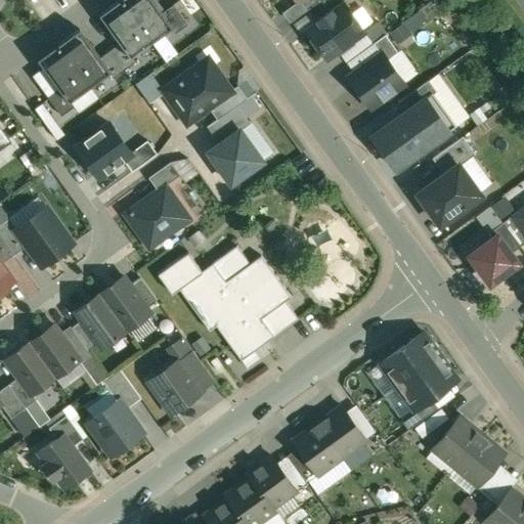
[(156,0),(132,0),(132,1),(153,30),(169,17),(156,0)]
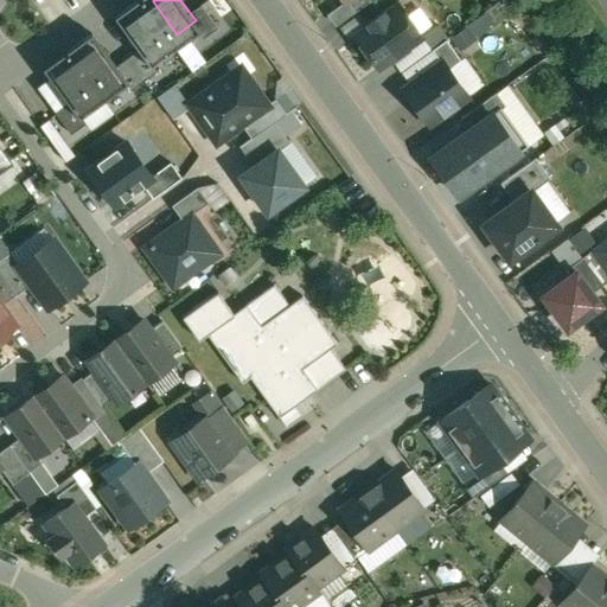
[(357,11),(349,0),(346,0),(331,12),(339,24),(357,11)]
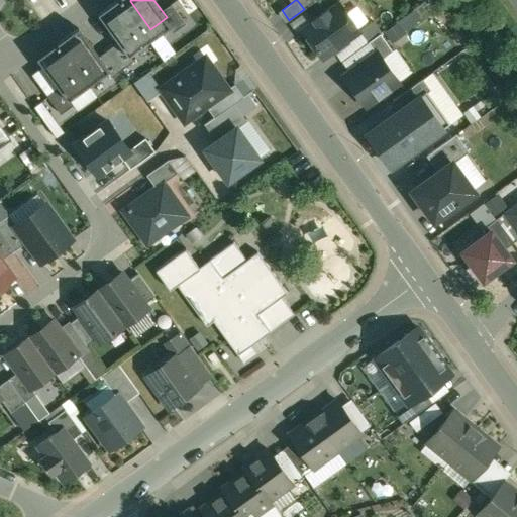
[(316,0),(297,0),(304,9),(316,0)]
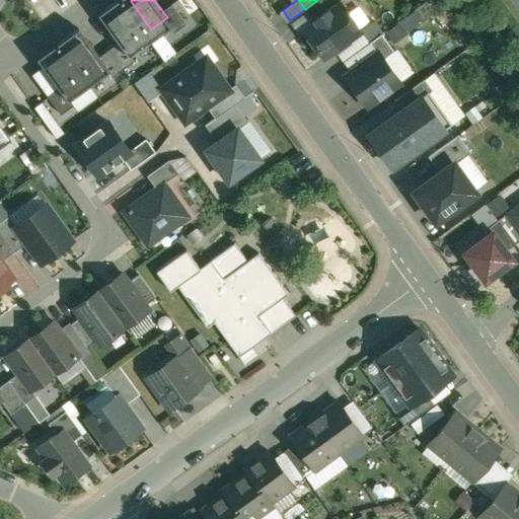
[(135,41),(151,29),(131,1),(115,12),(135,41)]
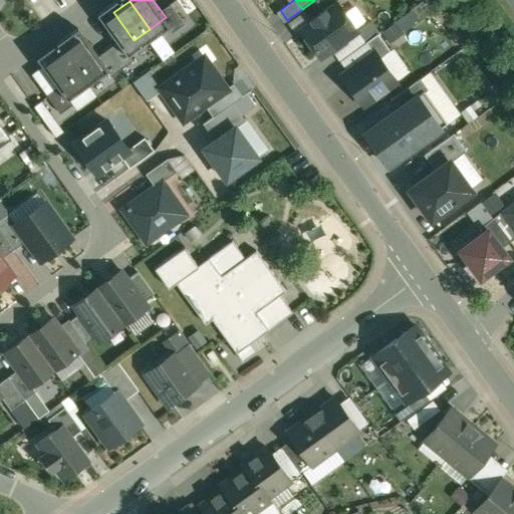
[(313,20),(300,30),(320,56),(330,49),(332,51),(346,40),(344,39),(357,29),(337,2),(325,11),(324,9),(312,18),(313,20)]
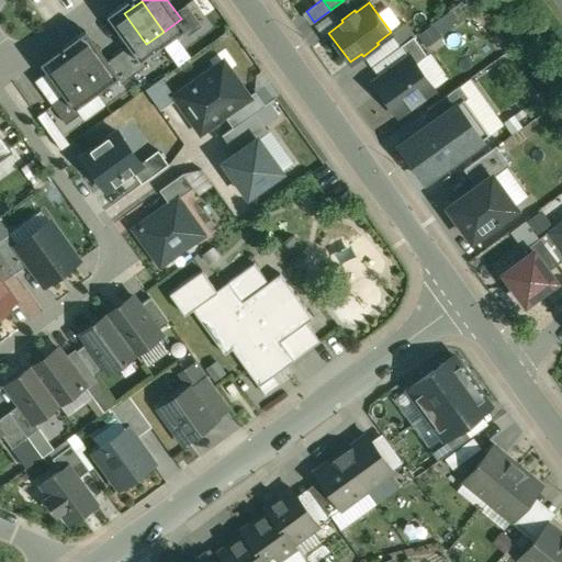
[(448,8),(417,31),(426,42),(457,19),(448,8)]
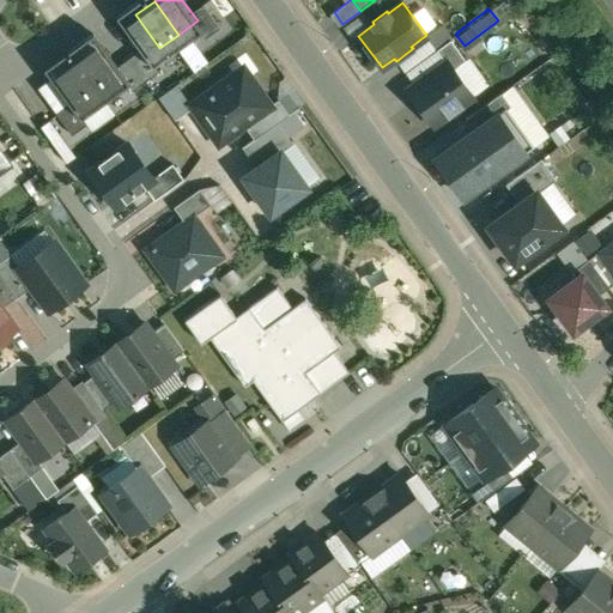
[(363,12),(344,26),(352,38),(371,24),(363,12)]
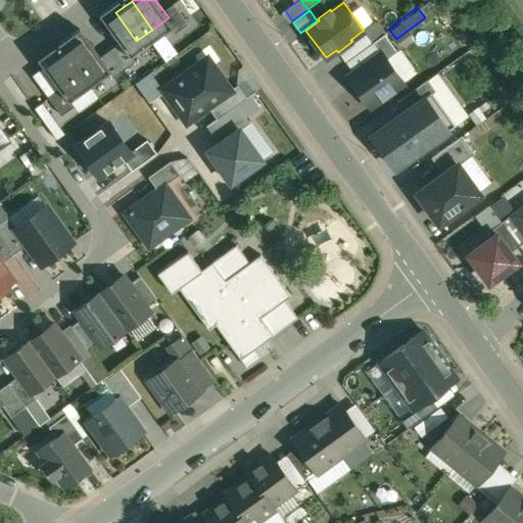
[(369,29),(352,40),(360,50),(376,38),(369,29)]
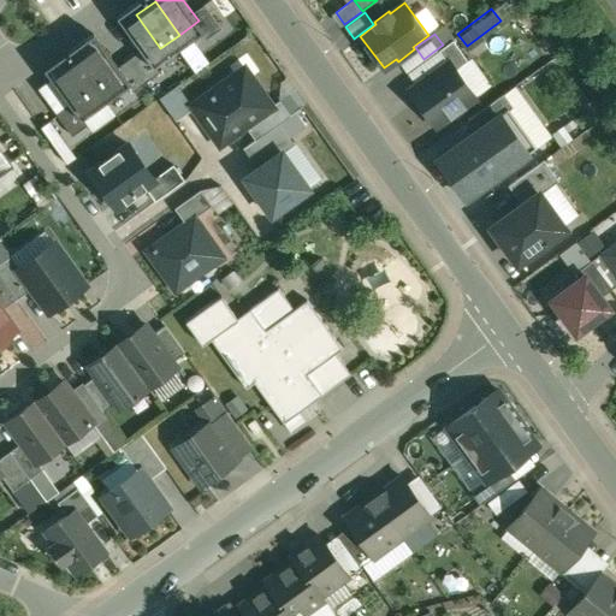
[(455,67),(468,59),(452,40),(438,49),(448,61),(449,60),(455,67)]
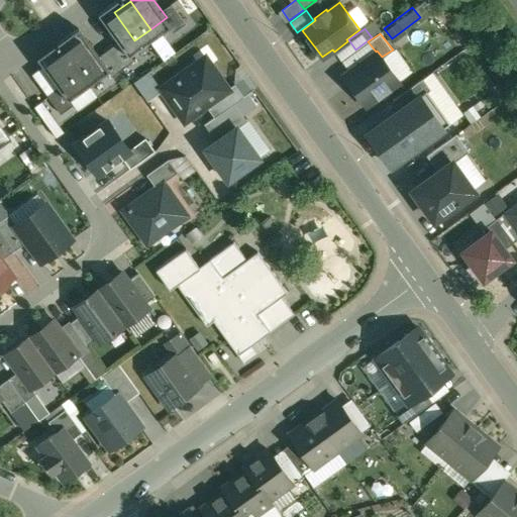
[(83,34),(67,45),(90,77),(105,66),(83,34)]
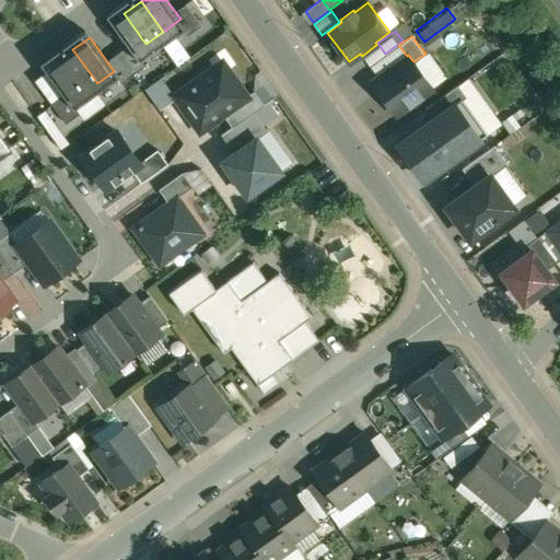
[(80,95),(97,83),(72,49),(56,62),(80,95)]
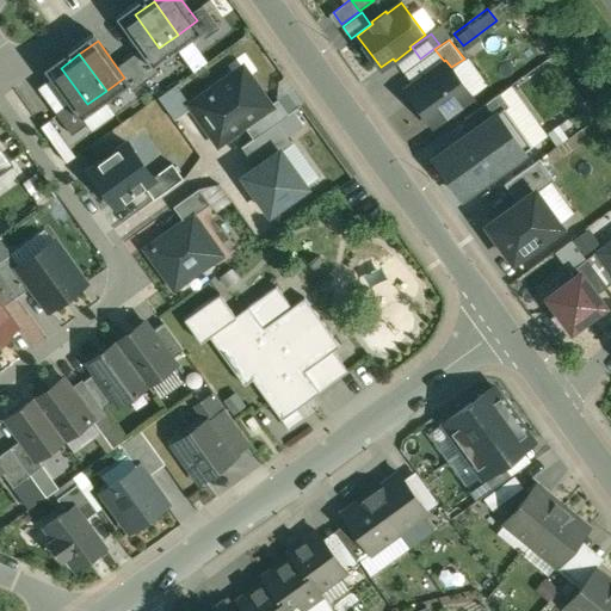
[(246,57),(189,97),(216,137),(242,119),(273,98),(271,94),(246,57)]
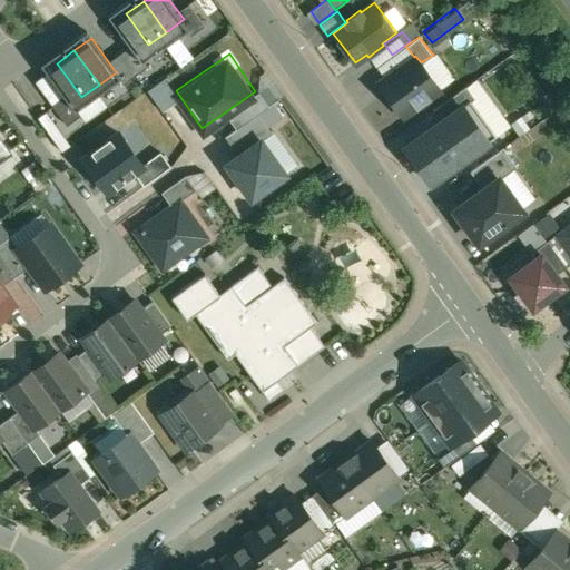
[(414,57),(380,82),(403,115),(440,89),(421,62),(415,56),(414,57)]
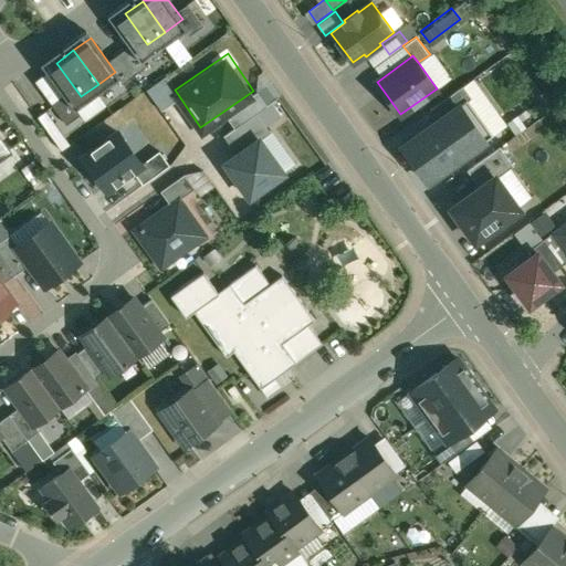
[(253,91),(224,111),(234,124),(252,111),(268,101),(255,84),(251,87),(253,91)]
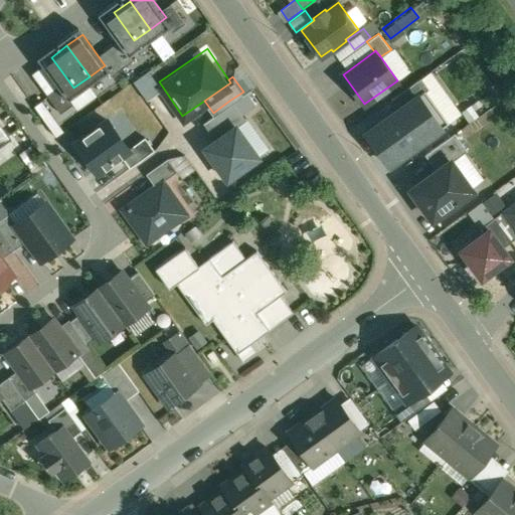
[(391,99),(398,110),(425,90),(425,91),(428,89),(420,77),(391,99)]
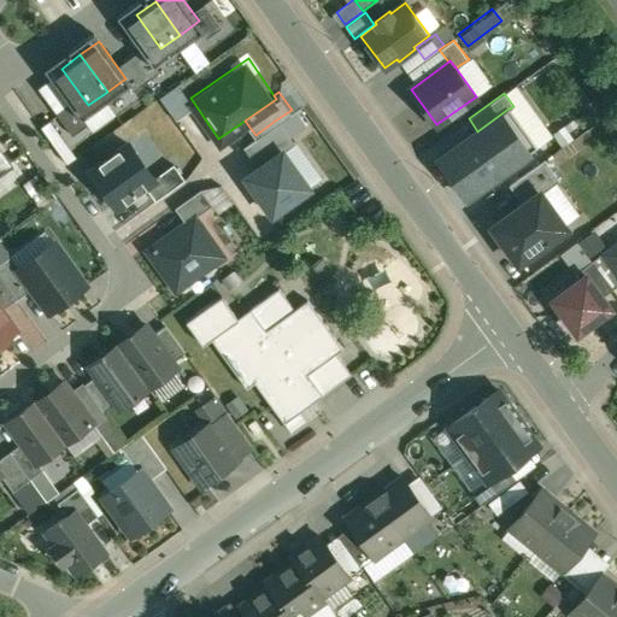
[(477,131),(438,159),(466,198),(538,147),(510,109),(510,107),(477,131)]
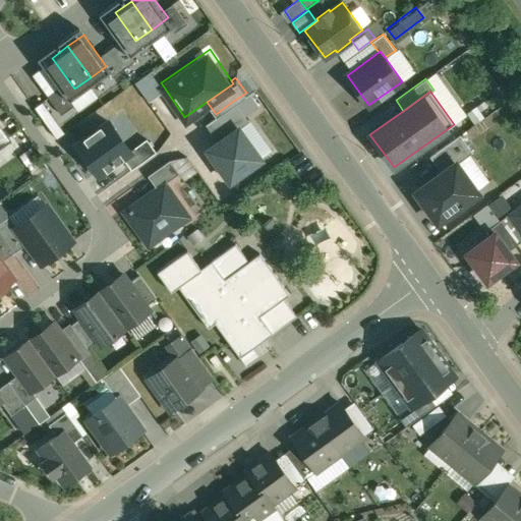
[(216,114),(206,121),(215,133),(241,114),(232,102),(216,114)]
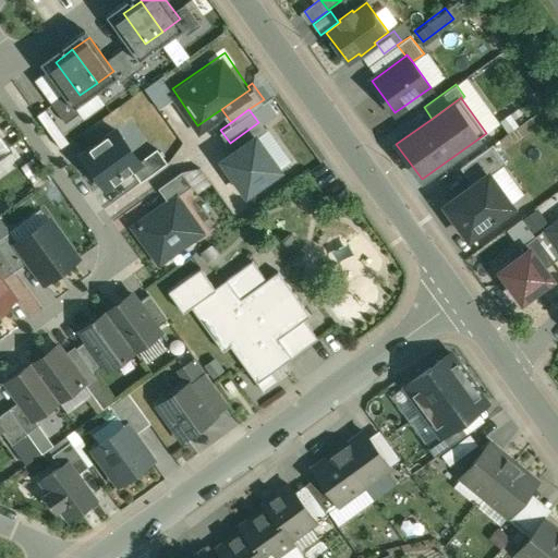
[(118,120),(81,144),(105,181),(131,165),(142,157),(118,120)]
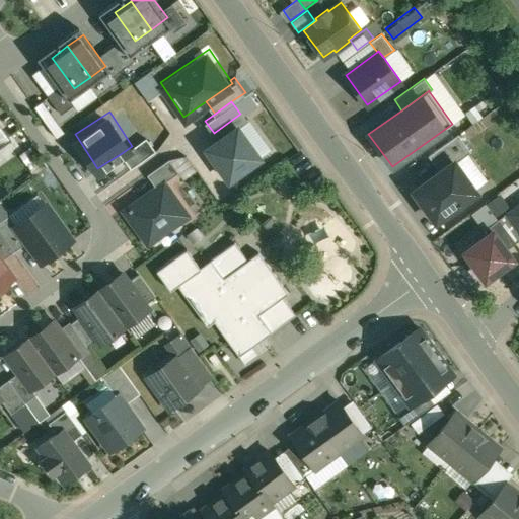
[(214,133),(201,143),(226,176),(266,147),(240,114),(214,133)]
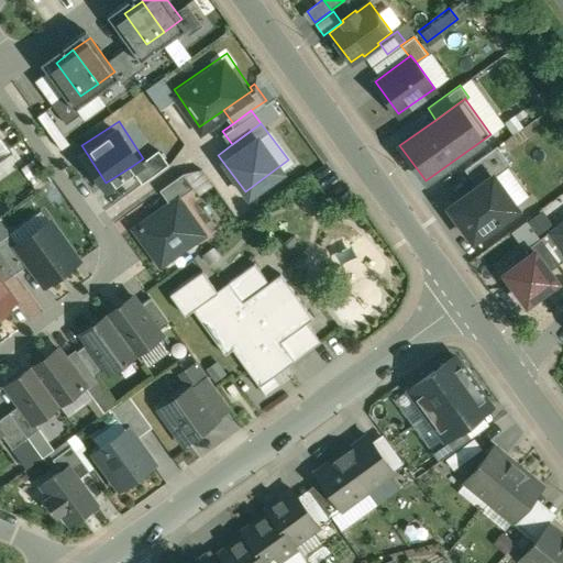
[(0,163),(0,164),(0,163),(0,161),(12,152),(0,134),(0,163)]
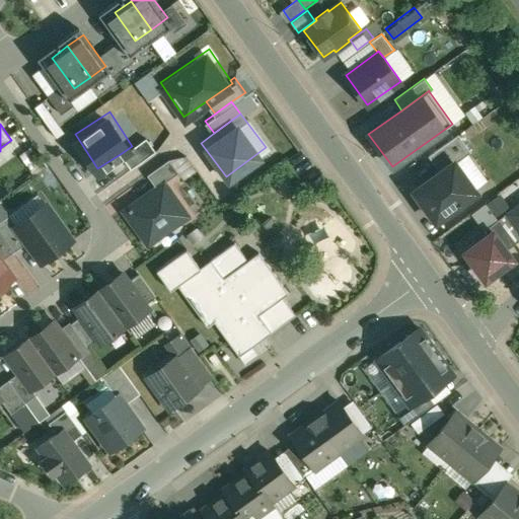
[(145,138),(132,146),(122,153),(131,165),(153,149),(145,138)]
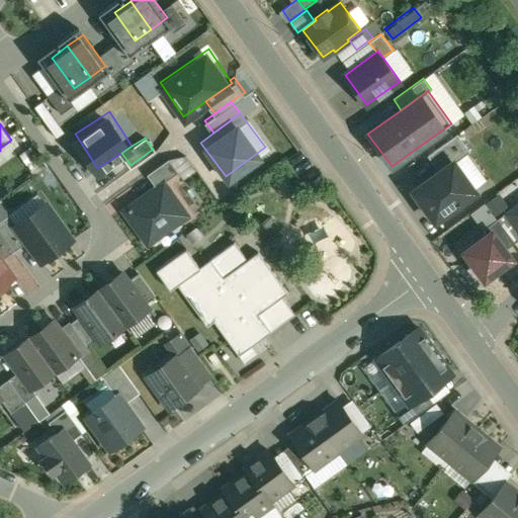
[(167,155),(147,171),(156,183),(177,168),(167,155)]
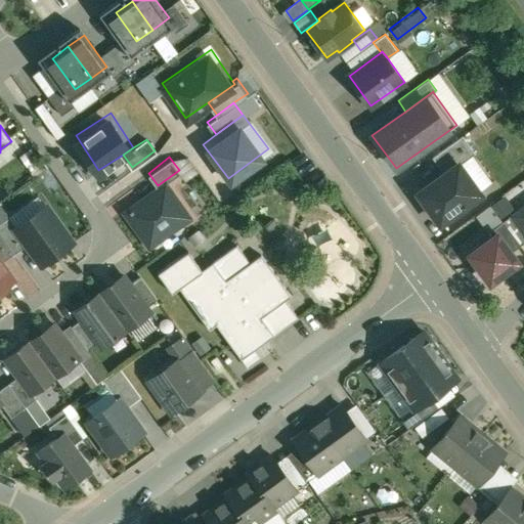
[(454,158),(416,185),(438,217),(477,189),(454,158)]
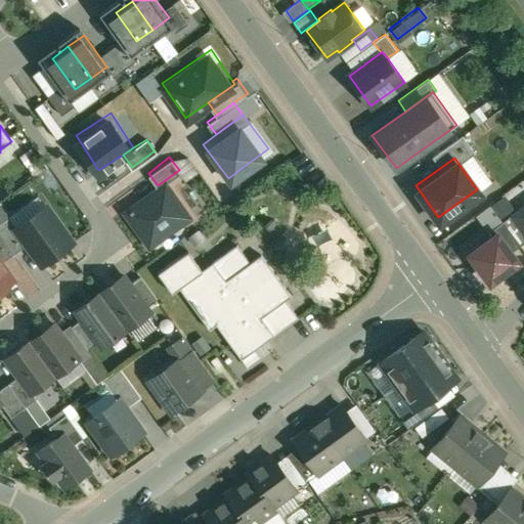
[(165,185),(127,214),(149,245),(188,216),(165,185)]
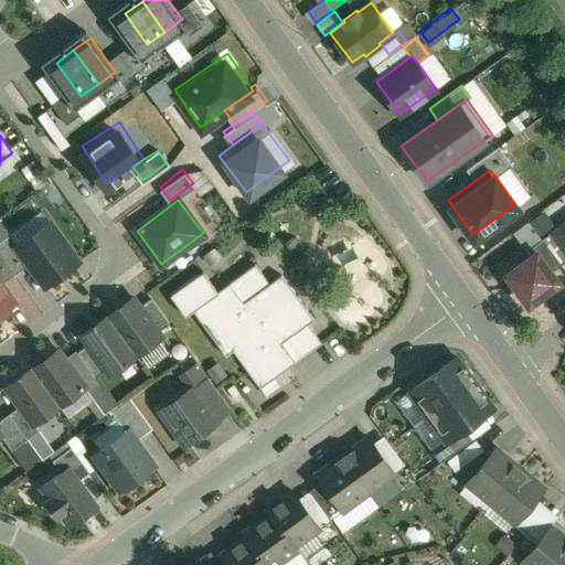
[(14,209),(0,217),(0,237),(23,223),(14,209)]
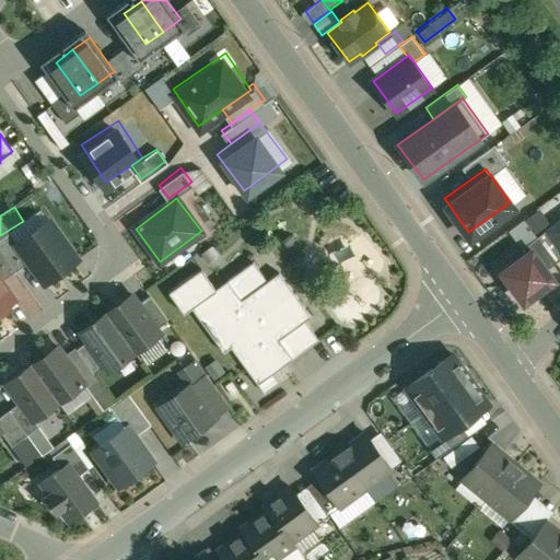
[(20,243),(19,244),(31,261),(47,283),(79,260),(50,221),(20,243)]
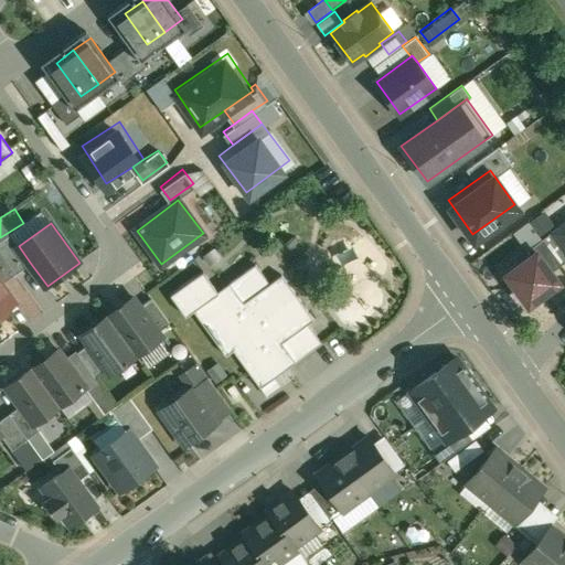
[(564,225),(556,232),(555,233),(564,245),(564,225)]
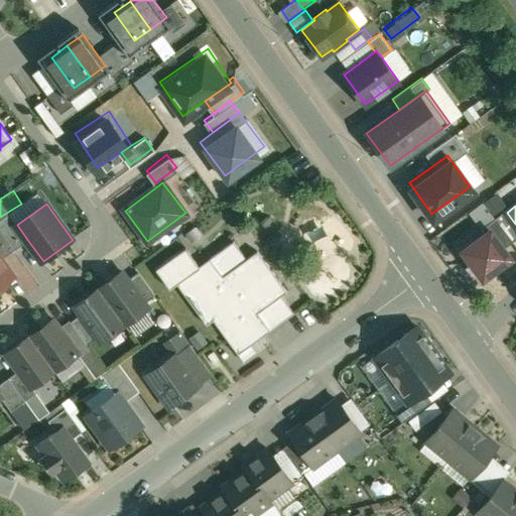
[(515,239),(515,224),(507,213),(508,212),(507,211),(496,218),(513,242),(515,239)]
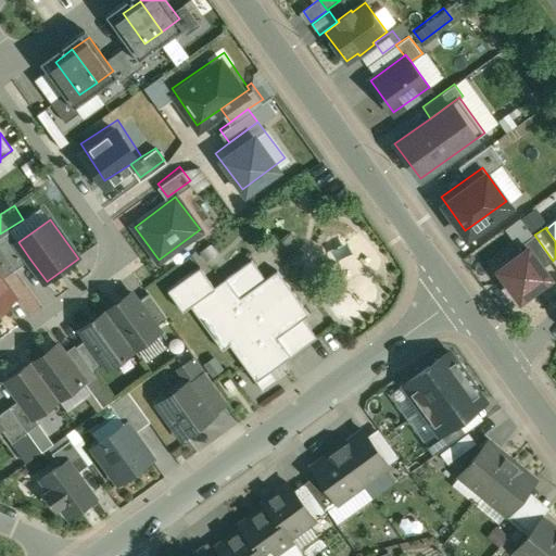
[(20,241),(12,231),(0,239),(0,247),(16,269),(30,260),(19,242),(20,241)]
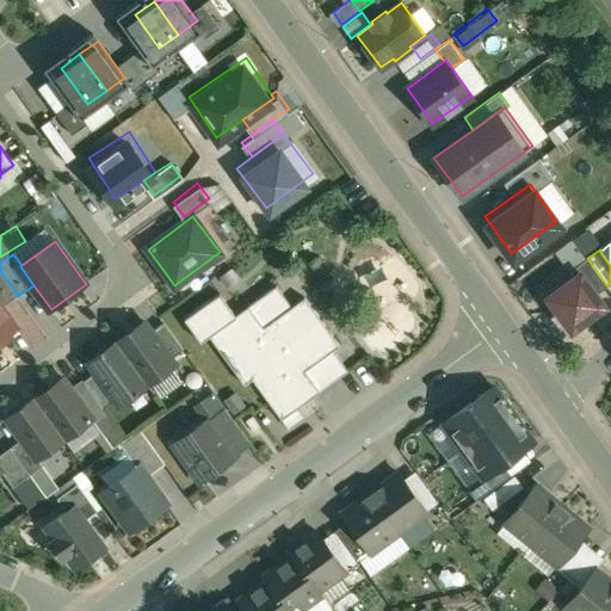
[(576,267),(544,292),(567,325),(600,300),(576,267)]
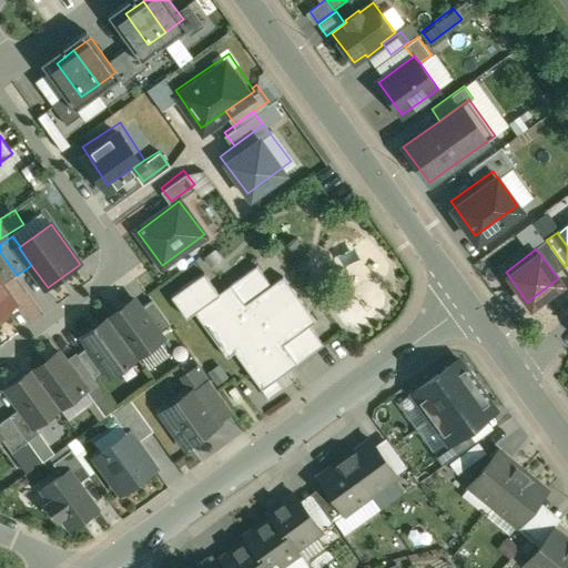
[(0,252),(0,282),(3,286),(17,275),(0,252)]
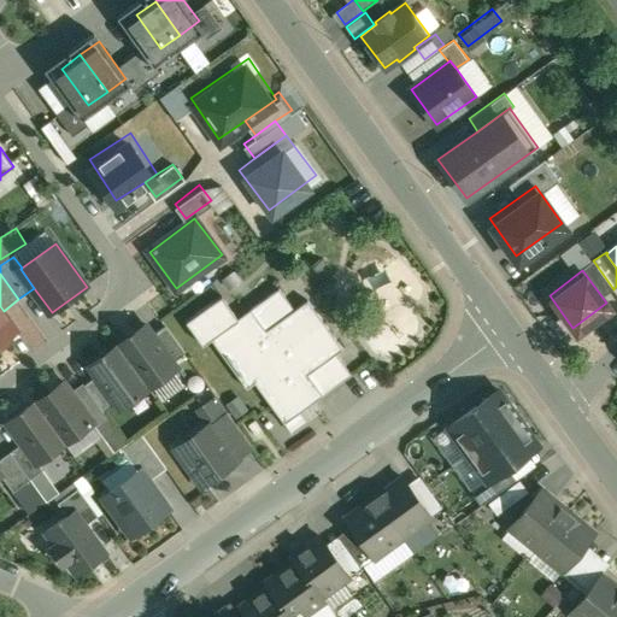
[(222,295),(186,321),(203,345),(211,339),(246,388),(254,382),(283,422),(351,372),(336,352),(342,347),(307,299),(294,309),(278,287),(236,317),(222,295)]
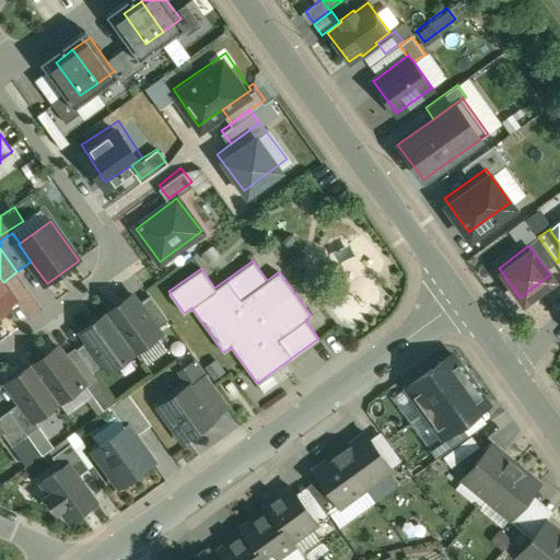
[(0,311),(15,300),(3,282),(0,278),(0,311)]
